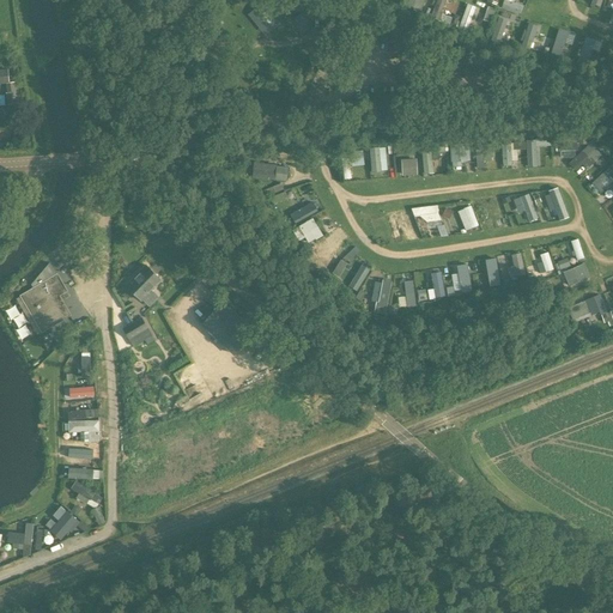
[(423,11),(426,0),(407,0),(406,5),(423,11)]
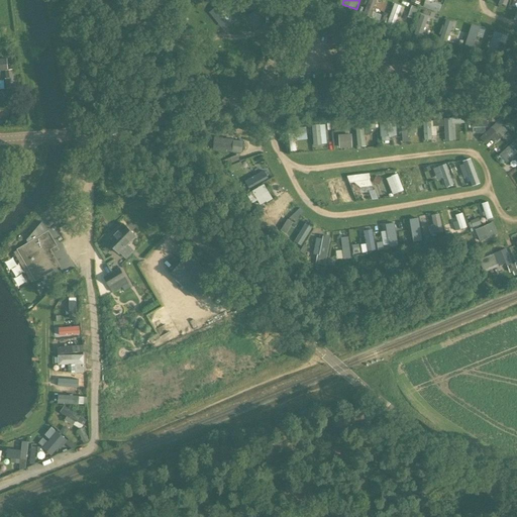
[(442,11),(443,2),(430,0),(424,0),(424,8),(442,11)]
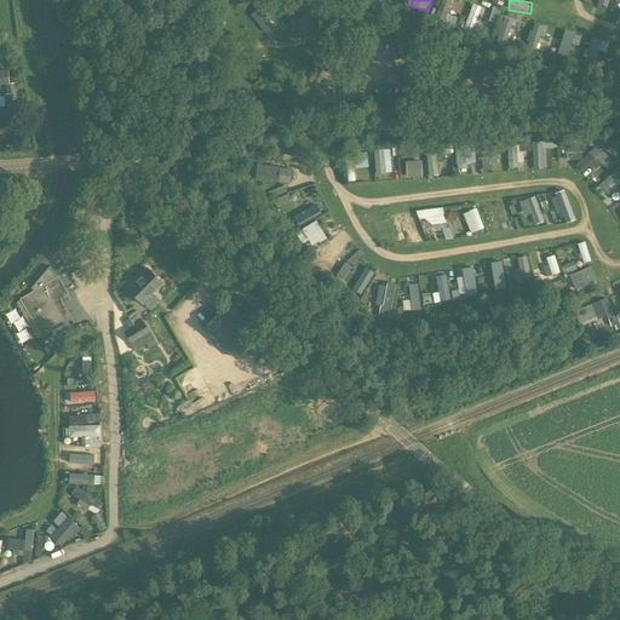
[(267,34),(282,21),(267,3),(252,16),(267,34)]
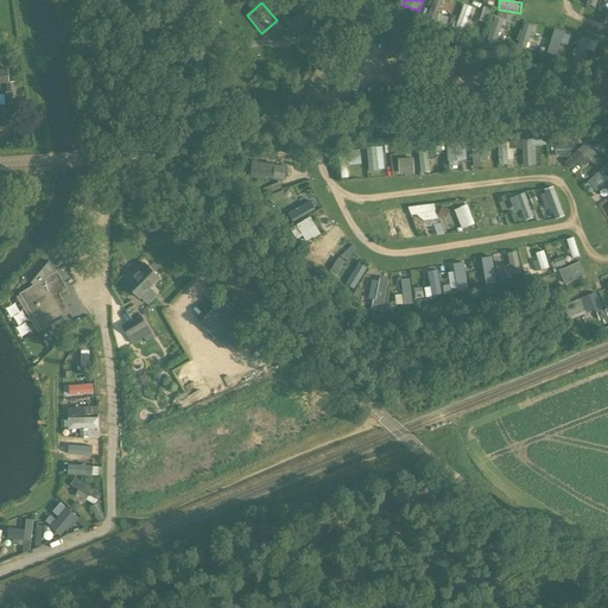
[(466,29),(472,6),(462,2),(456,25),(466,29)]
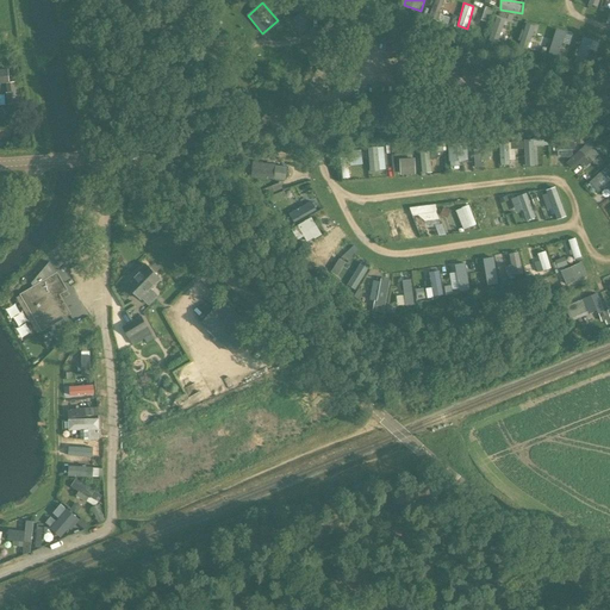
[(427,18),(429,10),(423,6),(419,16),(427,18)]
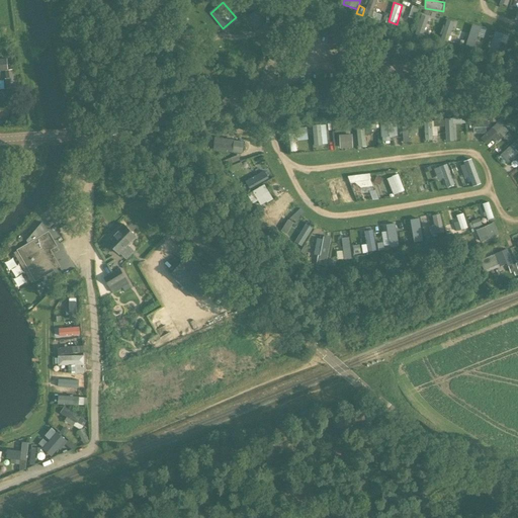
[(415,18),(419,7),(414,5),(410,16),(415,18)]
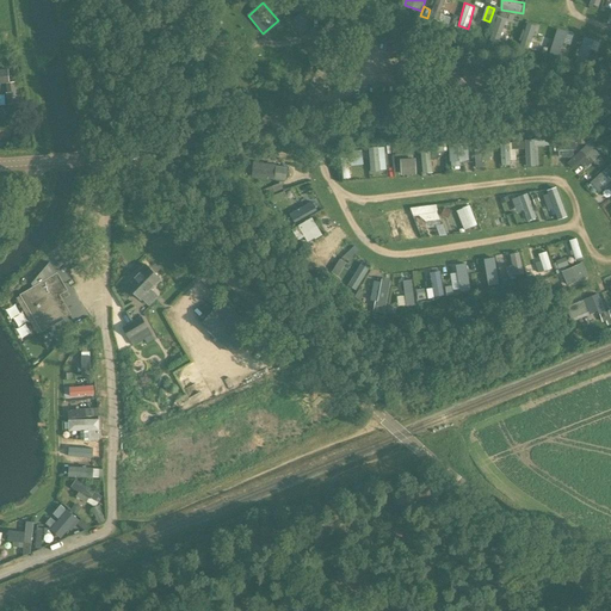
[(498,16),(489,39),(500,43),(508,19),(498,16)]
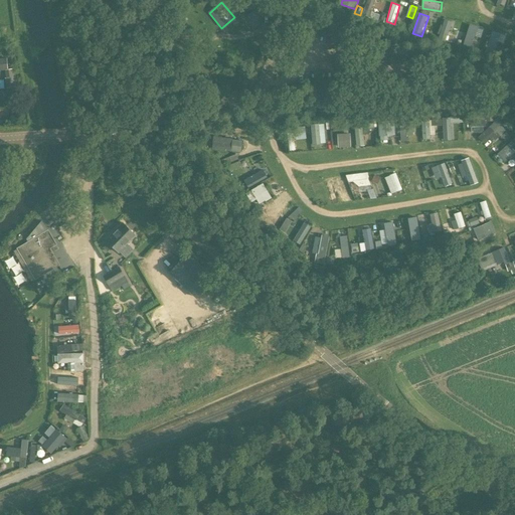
[(442,31),(451,34),(455,21),(445,18),(442,31)]
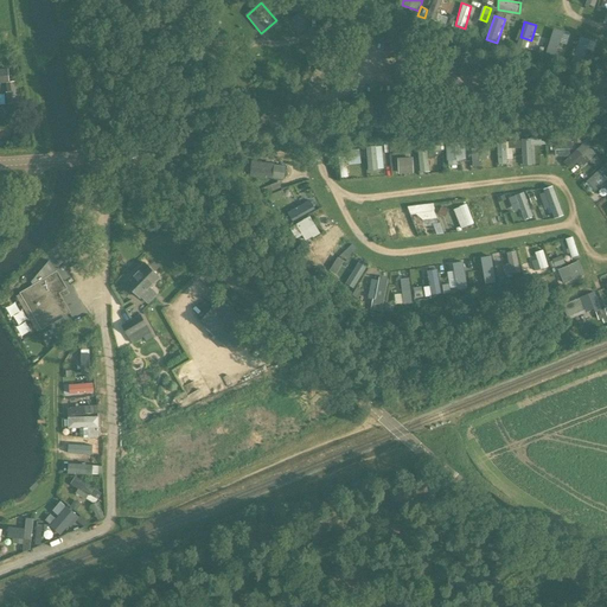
[(563,58),(570,32),(555,29),(548,53),(563,58)]
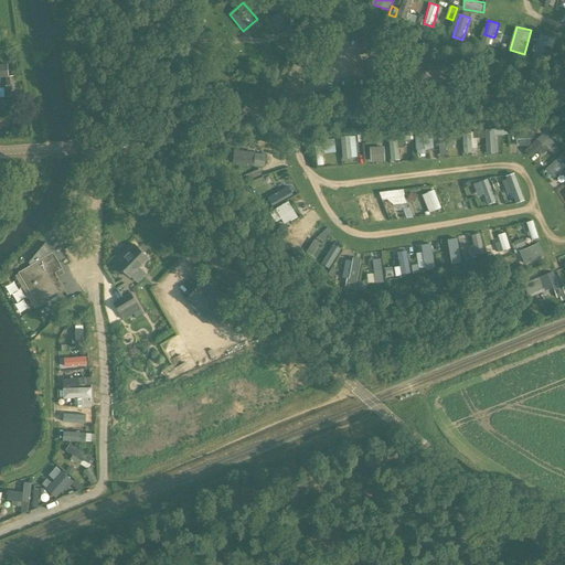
[(542,33),(534,54),(544,57),(548,45),(555,48),(557,38),(542,33)]
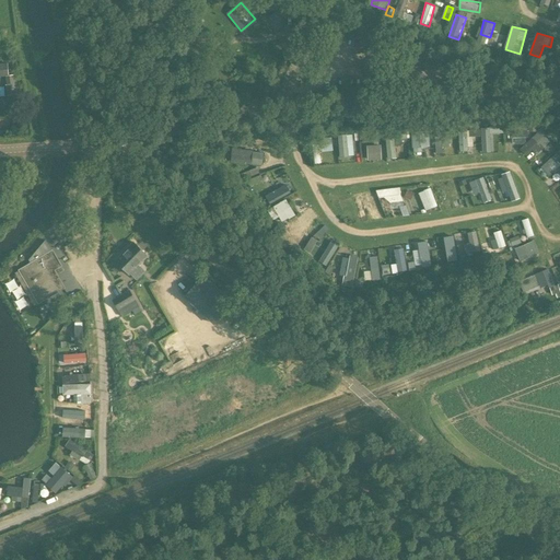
[(506,127),(508,139),(527,138),(526,126),(506,127)]
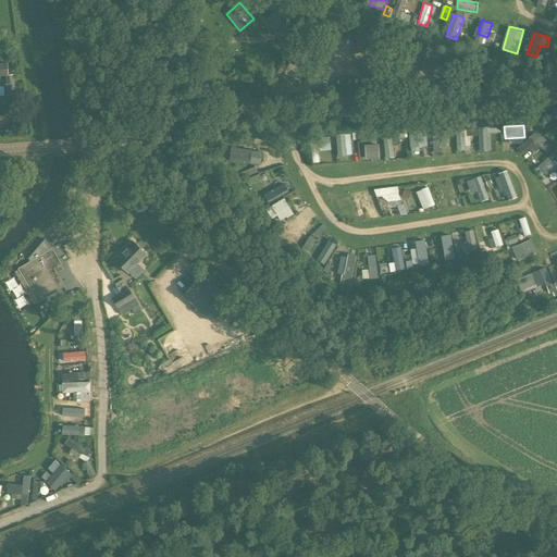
[(458,128),(459,149),(468,149),(468,145),(473,144),(473,135),(479,135),(479,127),(458,128)]
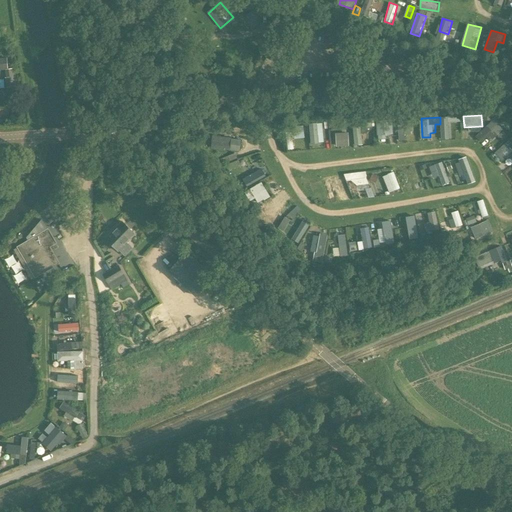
[(352,120),(355,146),(363,145),(361,128),(373,127),(372,119),(352,120)]
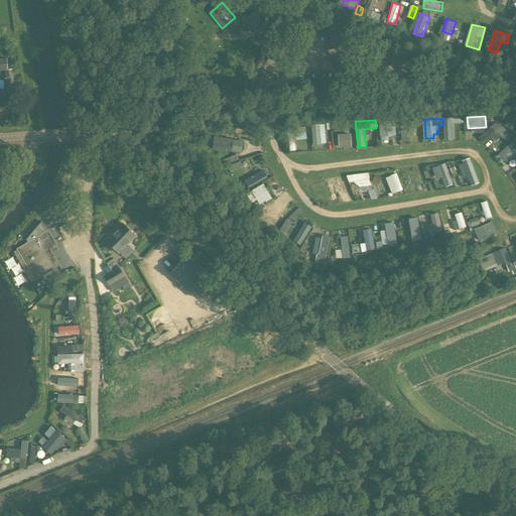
[(330,123),(314,123),(314,143),(330,143),(330,123)]
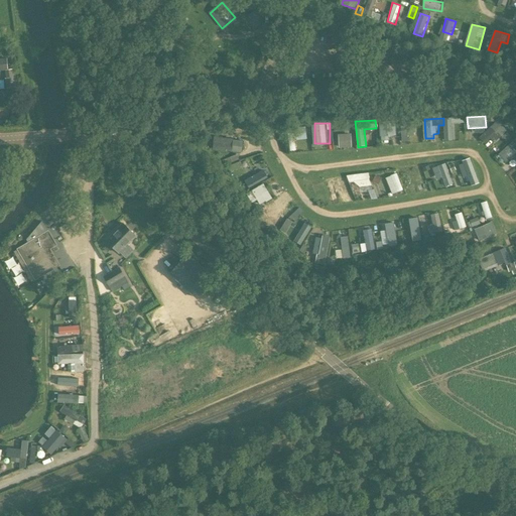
[(393,123),(380,124),(381,136),(394,135),(393,123)]
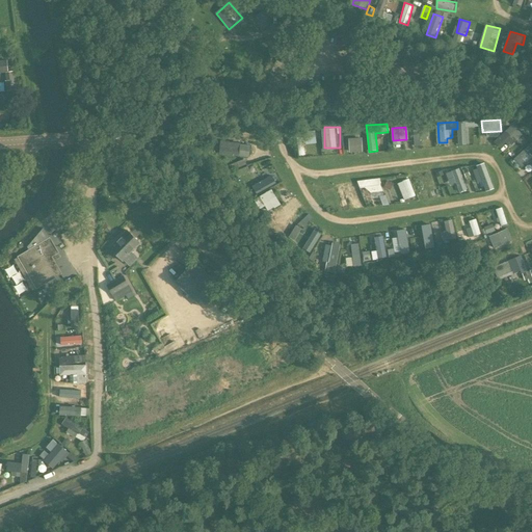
[(521,137),(510,127),(493,143),(499,150),(505,144),(508,149),(521,137)]
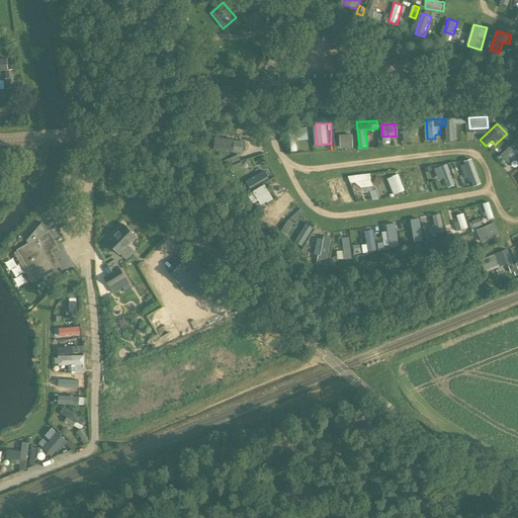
[(416,125),(402,126),(404,143),(411,142),(410,137),(417,137),(416,125)]
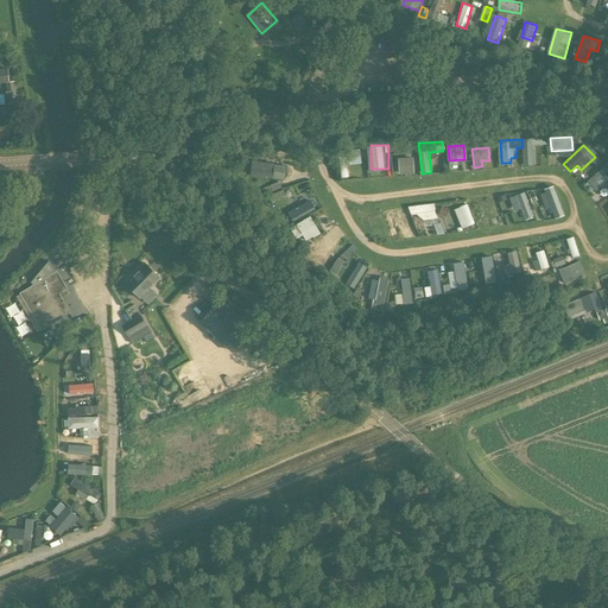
[(362,163),(361,149),(350,149),(350,164),(362,163)]
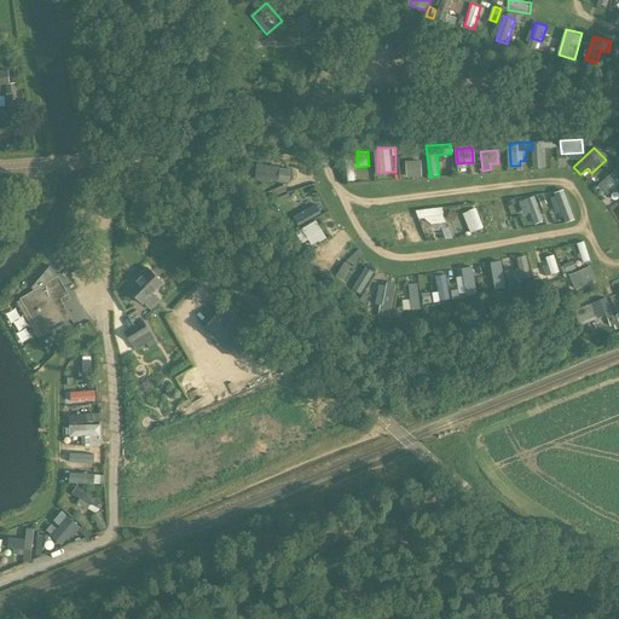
[(611,169),(617,163),(611,157),(605,163),(611,169)]
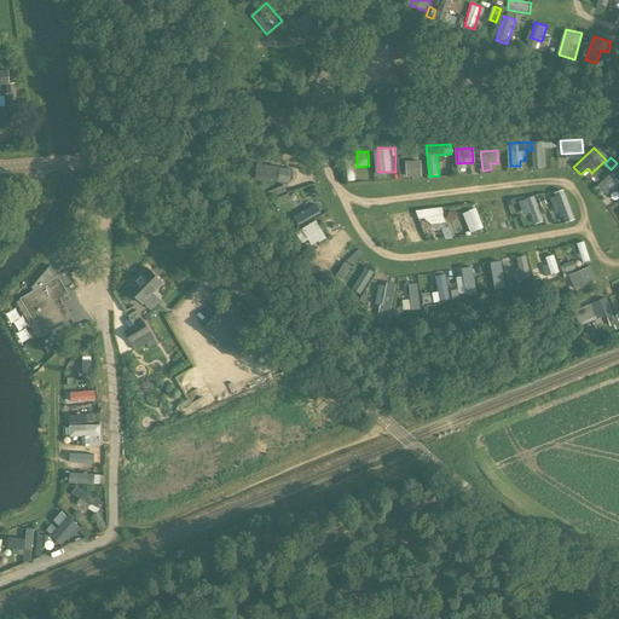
[(406,178),(422,177),(421,161),(405,162),(406,178)]
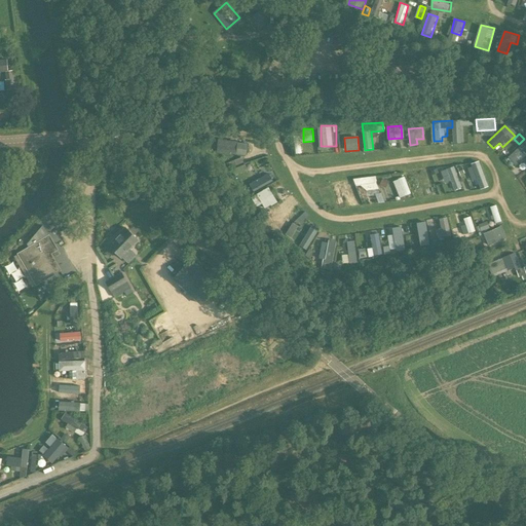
[(218,140),(217,153),(247,155),(248,144),(237,143),(237,142),(218,140)]
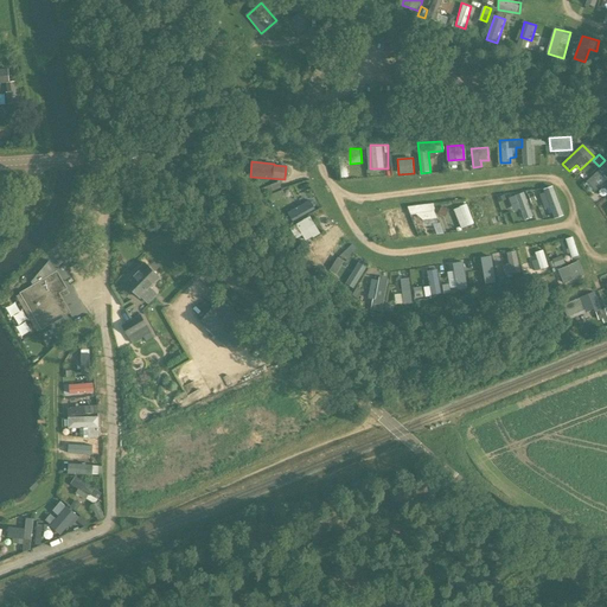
[(606,170),(604,166),(585,183),(594,193),(606,180),(606,170)]
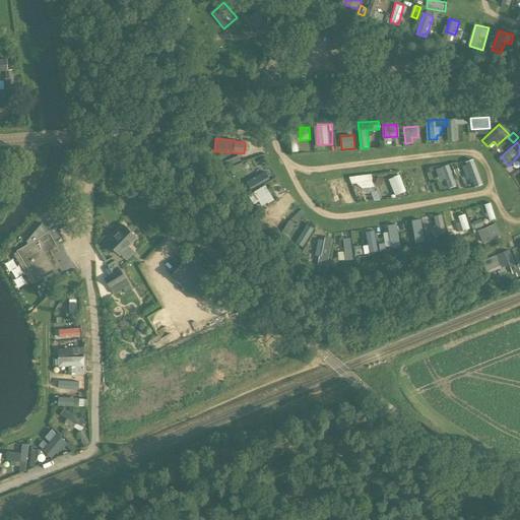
[(477,186),(485,184),(478,159),(464,164),(468,179),(474,177),(477,186)]
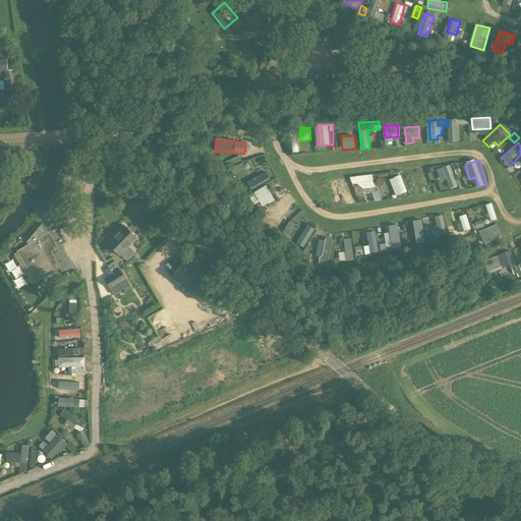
[(264,177),(256,166),(246,173),(238,178),(248,193),(255,189),(256,189),(262,186),(258,180),(264,177)]
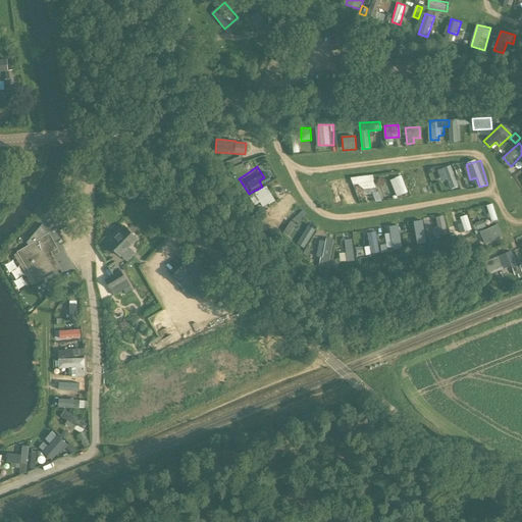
[(418,171),(421,183),(430,179),(434,193),(442,191),(434,166),(418,171)]
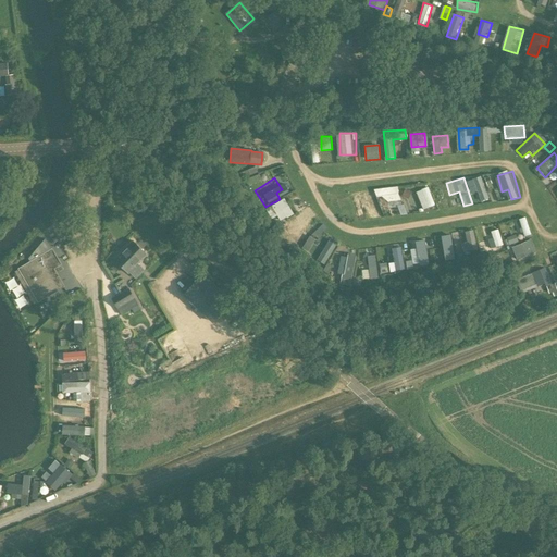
[(483,177),(475,181),(479,194),(486,192),(483,177)]
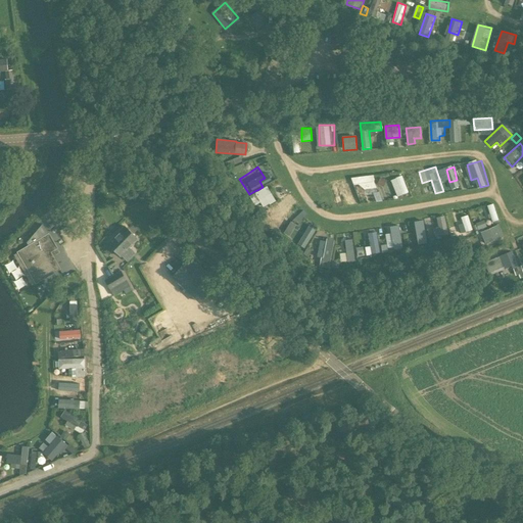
[(405,175),(393,179),(399,196),(411,192),(405,175)]
